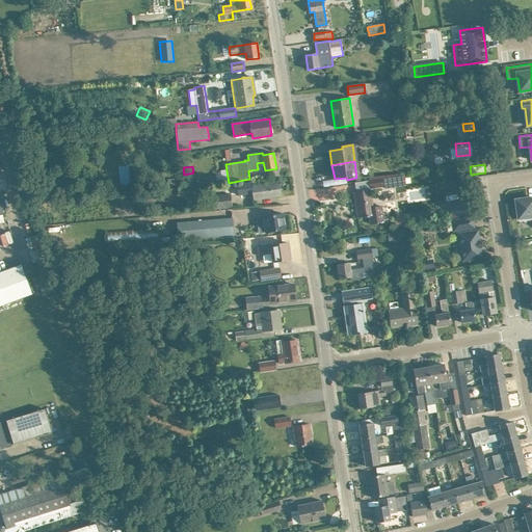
[(383,178),(384,189),(406,186),(404,176),(383,178)]
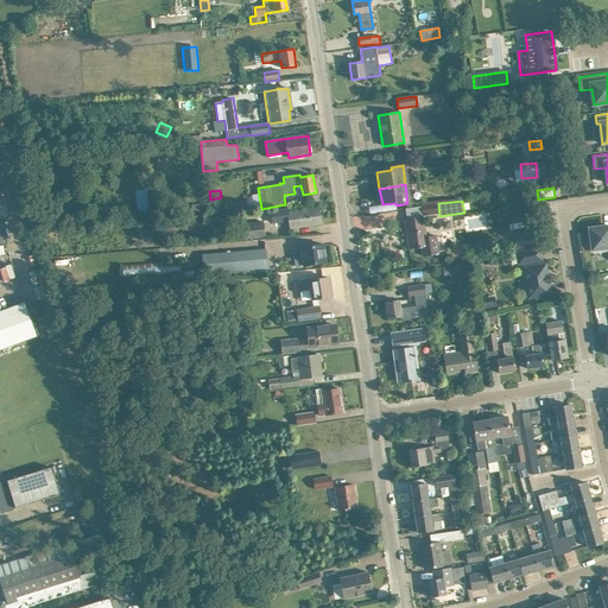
[(437,203),(422,206),(423,215),(438,213),(437,203)]
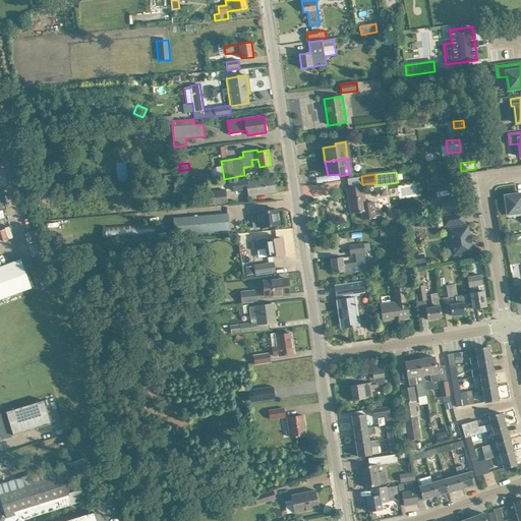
[(246,179),(232,181),(233,191),(247,189),(248,195),(275,192),(273,178),(247,182),(246,179)]
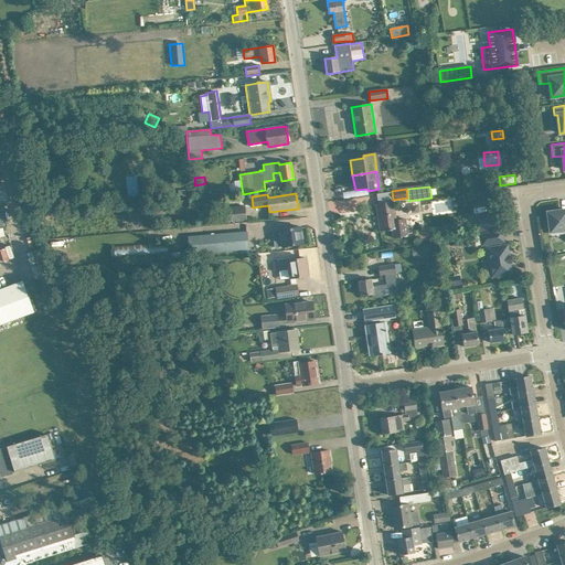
[(387,203),(376,204),(380,231),(390,230),(390,231),(392,231),(393,240),(407,237),(404,219),(396,221),(393,202),(387,203)]
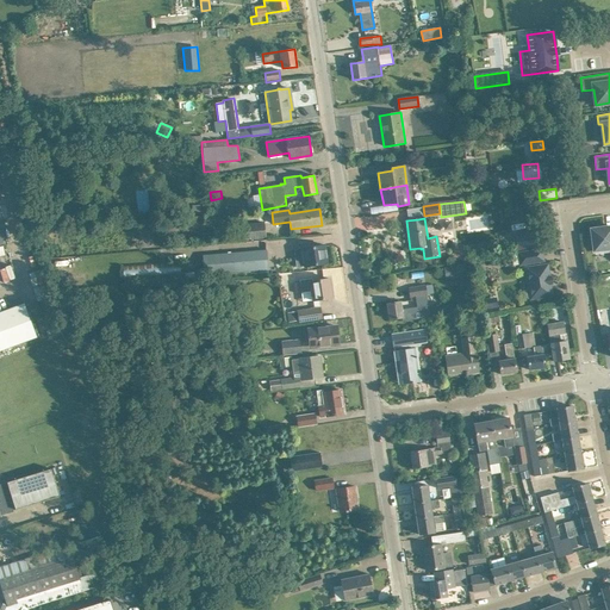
[(243,224),(246,240),(266,237),(263,222),(243,224)]
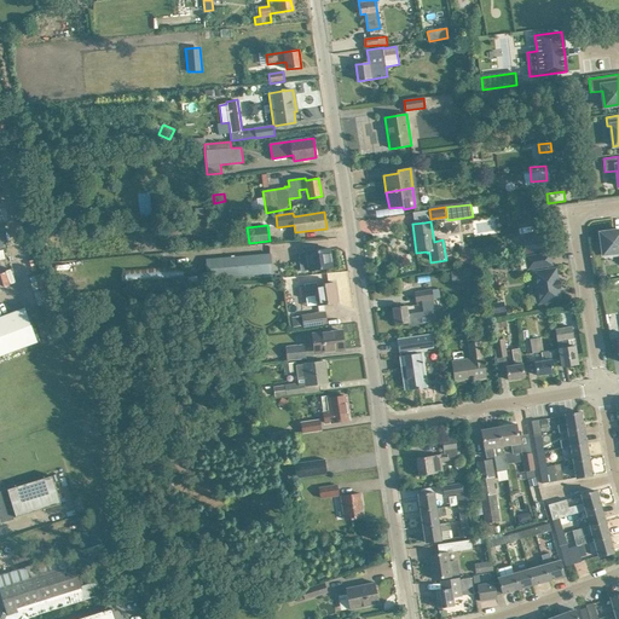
[(613,231),(600,232),(603,254),(618,253),(618,255),(618,230),(613,231)]
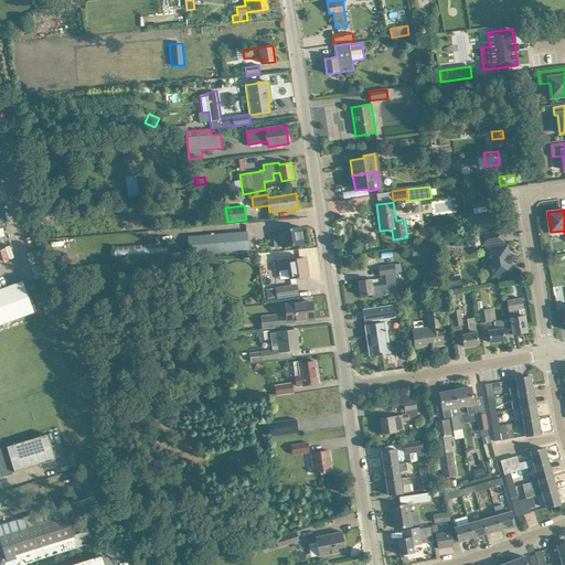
[(494,215),(477,219),(479,232),(498,228),(494,215)]
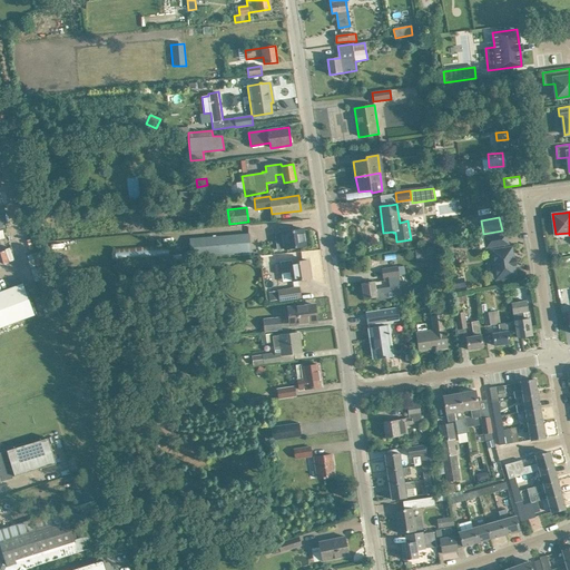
[(303,229),(278,233),(274,234),(276,242),(283,241),(284,249),(305,246),(303,229)]
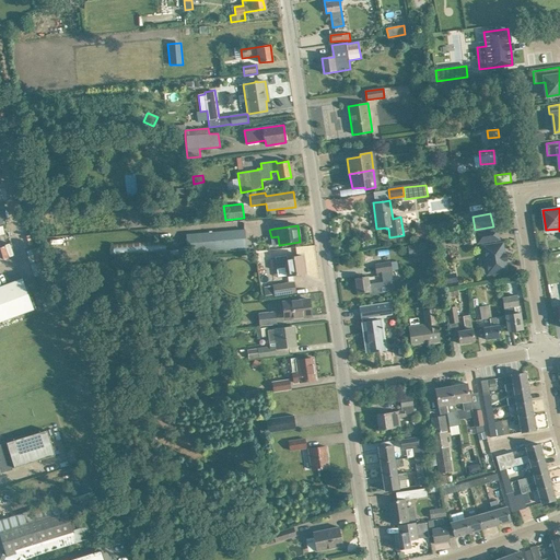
[(477,243),(499,240),(498,229),(476,232),(477,243)]
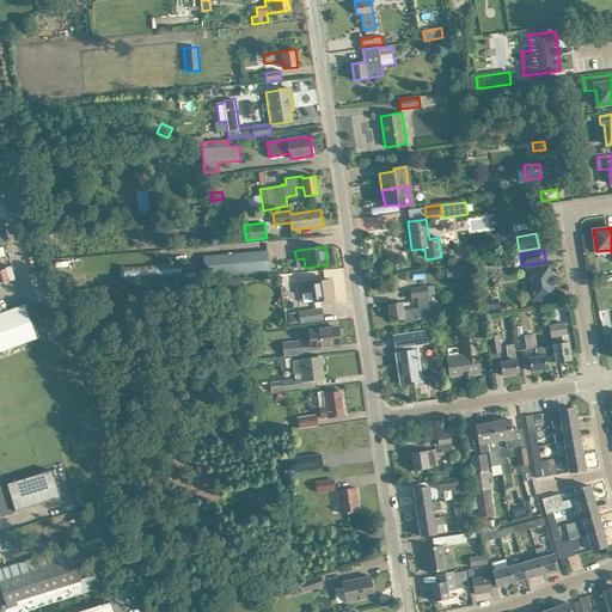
[(215,256),(202,257),(203,264),(201,265),(202,276),(218,274),(218,275),(269,270),(267,251),(215,256)]
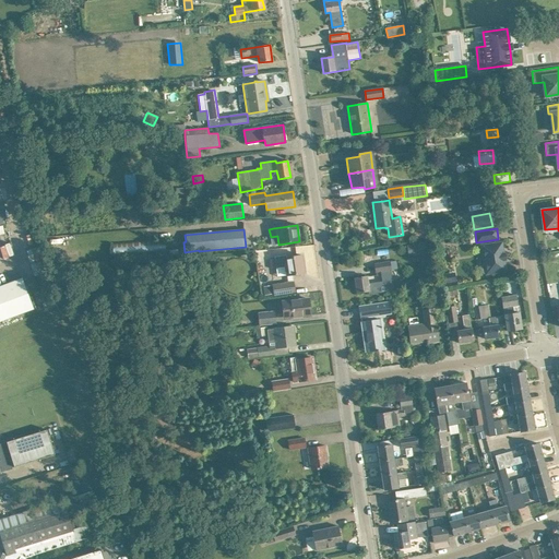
[(167,256),(166,251),(165,239),(113,244),(114,256),(114,260),(167,256)]
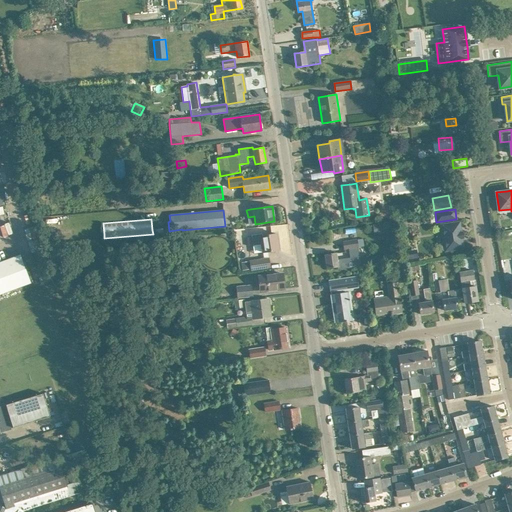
[(390,222),(372,225),(374,237),(392,234),(390,222)]
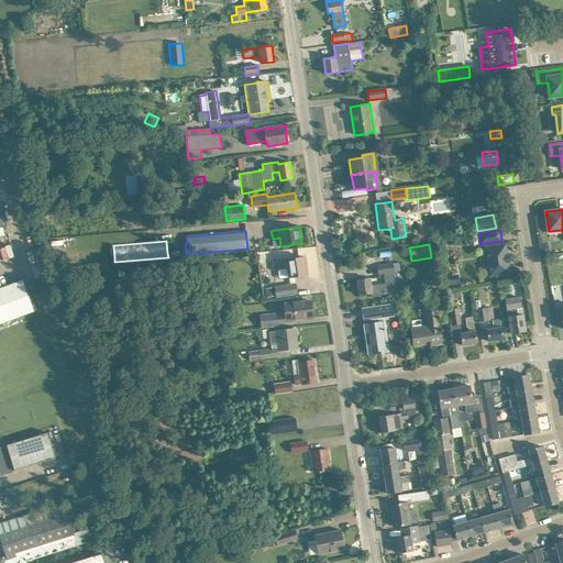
[(486,275),(489,276),(510,273),(508,262),(509,262),(509,261),(508,261),(507,256),(508,256),(508,255),(507,255),(505,244),(485,247),(487,266),(485,268),(486,275)]
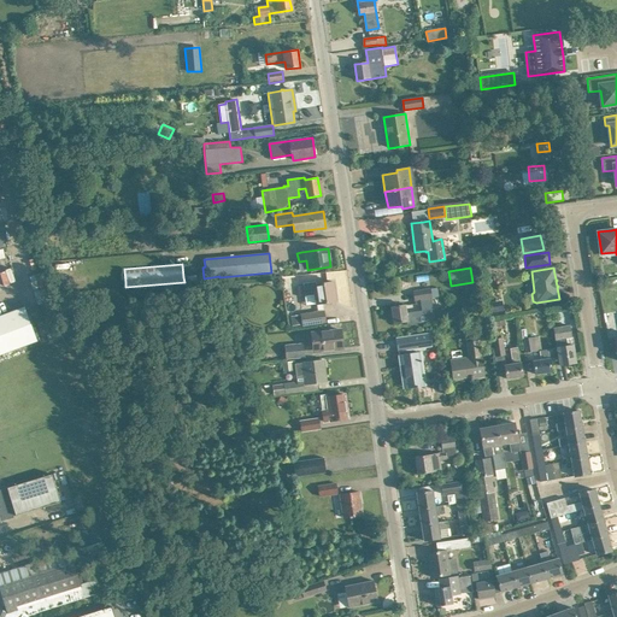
[(299,297),(305,295),(306,305),(336,301),(333,282),(316,285),(316,281),(303,283),(303,286),(298,287),(299,297)]
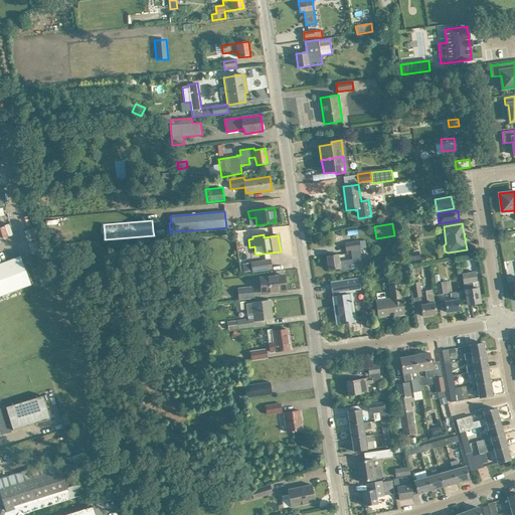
[(360,267),(359,259),(361,258),(360,248),(359,240),(345,243),(346,250),(352,250),(353,259),(352,259),(339,261),(338,254),(327,256),(329,270),(340,269),(340,271),(354,269),(354,268),(360,267)]
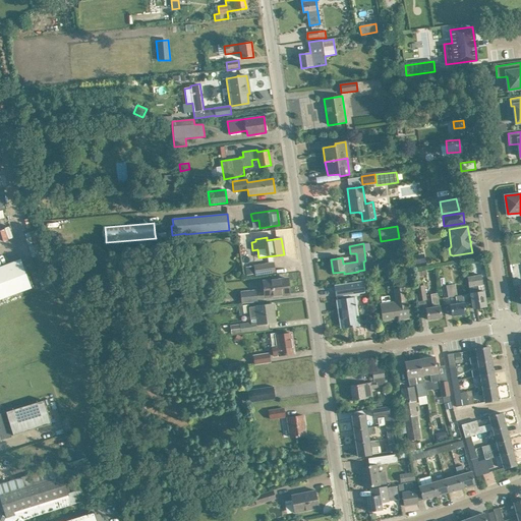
[(0,298),(32,288),(21,259),(0,267),(0,298)]
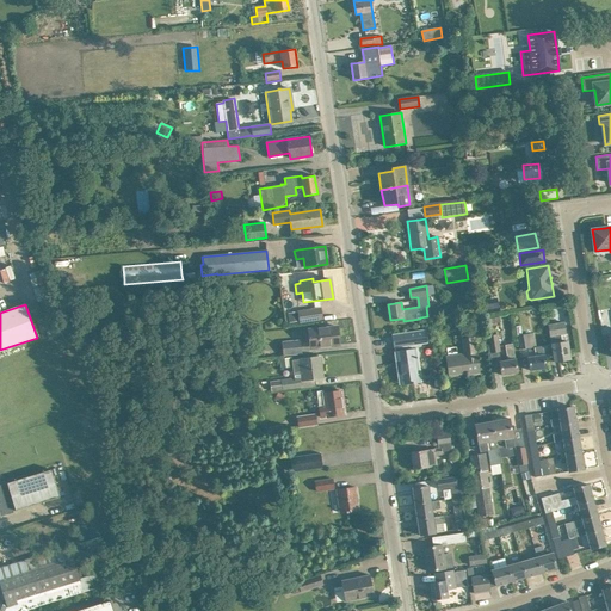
[(322,319),(321,308),(298,312),(300,322),(322,319)]
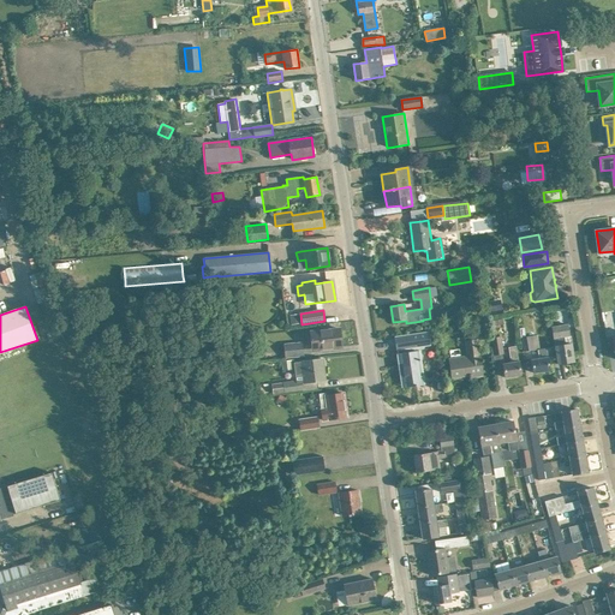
[(503,318),(488,321),(494,356),(503,353),(501,335),(495,336),(494,326),(505,324),(503,318)]
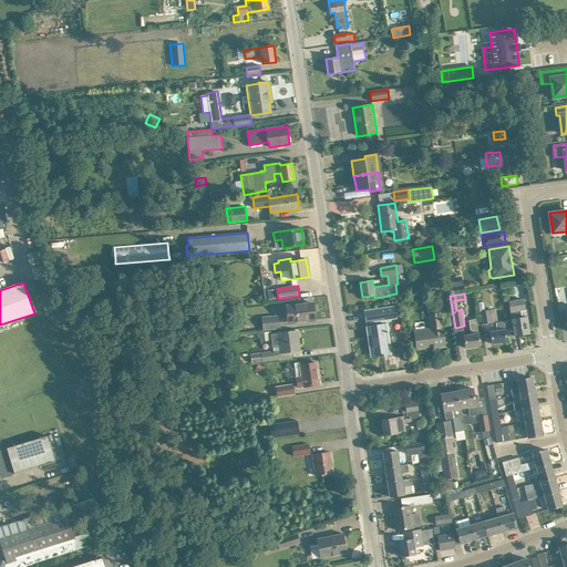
[(449,310),(446,296),(437,298),(439,311),(449,310)]
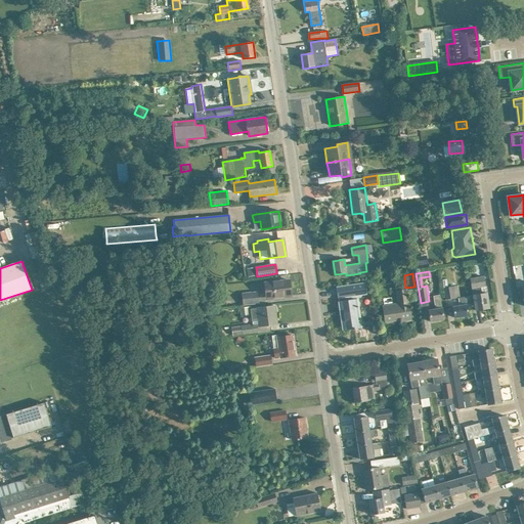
[(475,310),(476,310),(481,309),(489,308),(486,293),(481,294),(479,287),(485,286),(484,276),(470,279),(475,310)]
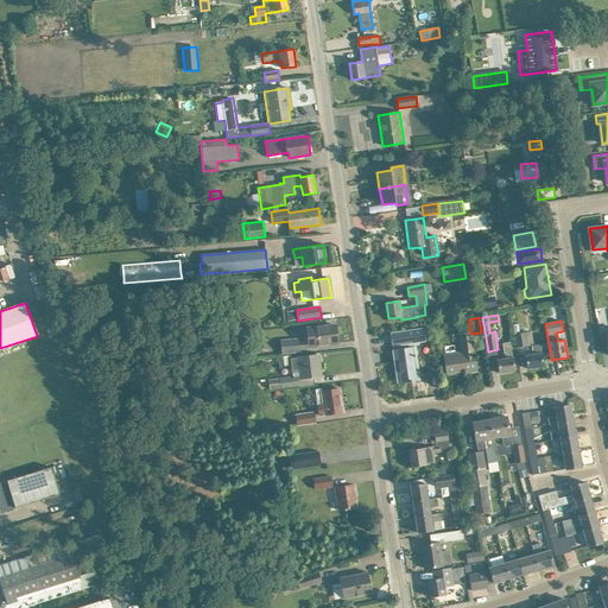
[(308,343),(317,342),(318,344),(337,343),(336,325),(306,328),(308,343)]
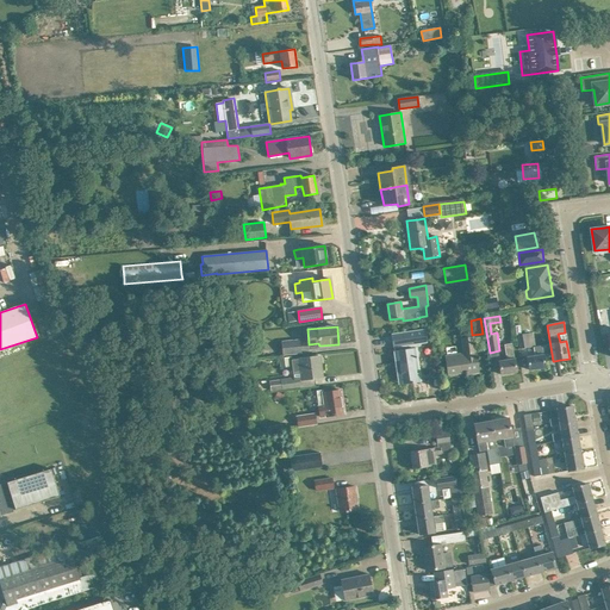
[(428,342),(425,330),(392,335),(393,347),(428,342)]
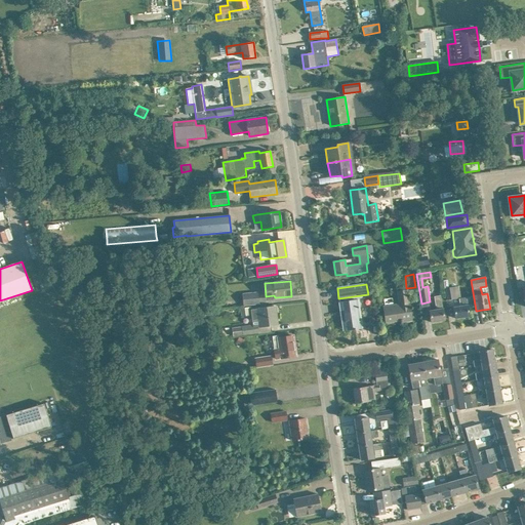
[(467,284),(455,284),(455,296),(467,295),(467,284)]
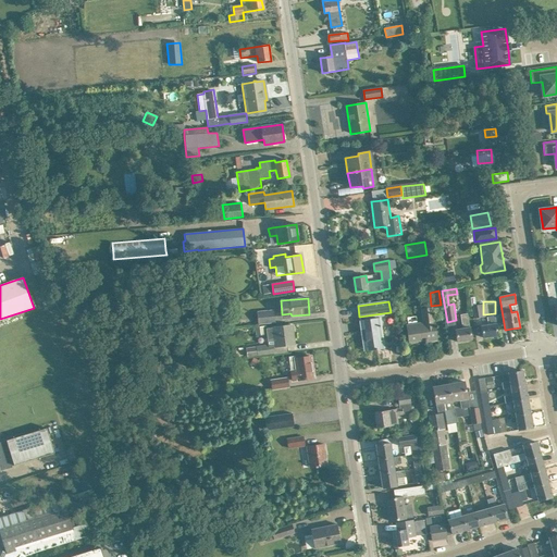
[(481,304),(473,305),(475,319),(483,318),(481,304)]
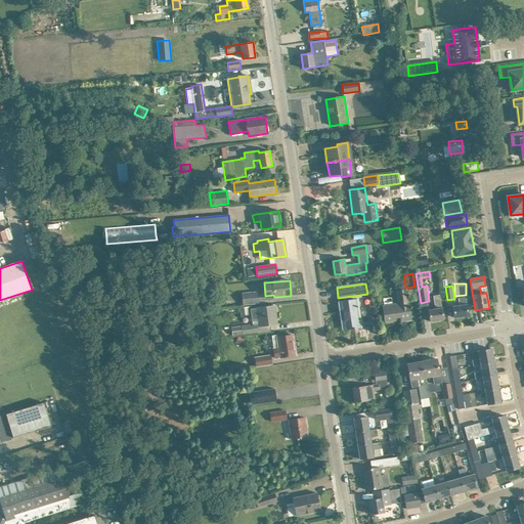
[(385,321),(394,320),(399,319),(400,322),(402,322),(402,321),(410,319),(406,290),(396,291),(398,304),(383,306),(385,321)]
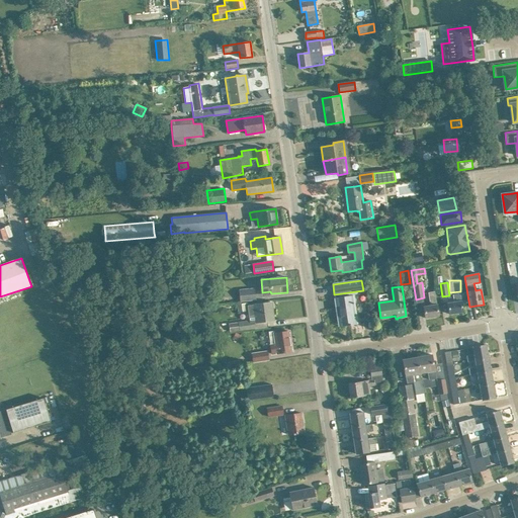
[(240,301),(256,299),(255,288),(239,290),(240,301)]
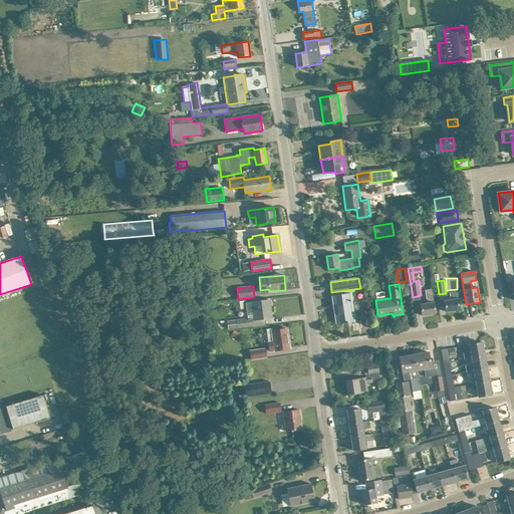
[(435,313),(434,303),(431,289),(425,290),(427,303),(420,304),(422,315),(435,313)]
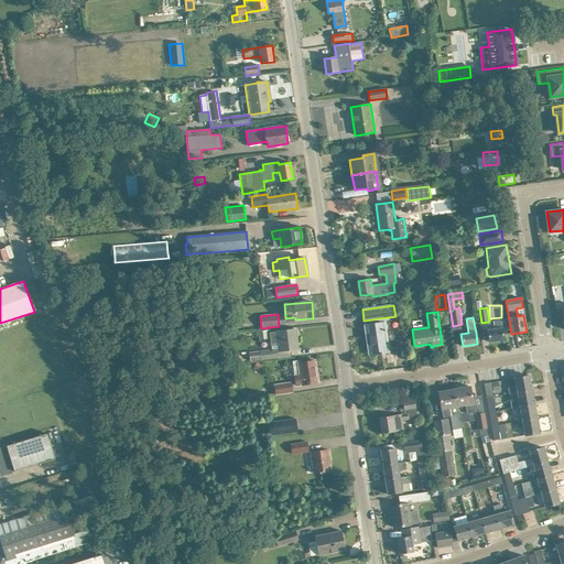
[(495,328),(487,329),(489,343),(503,339),(502,328),(507,328),(505,318),(494,321),(495,328)]
